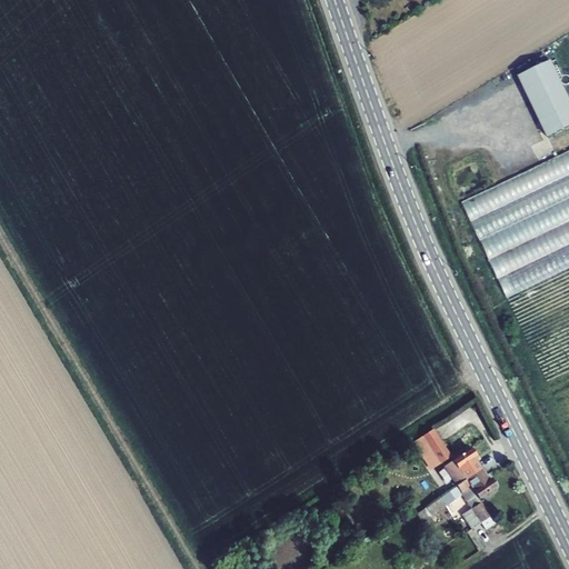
[(549,139),(568,129),(568,97),(552,62),(520,78),(549,139)]
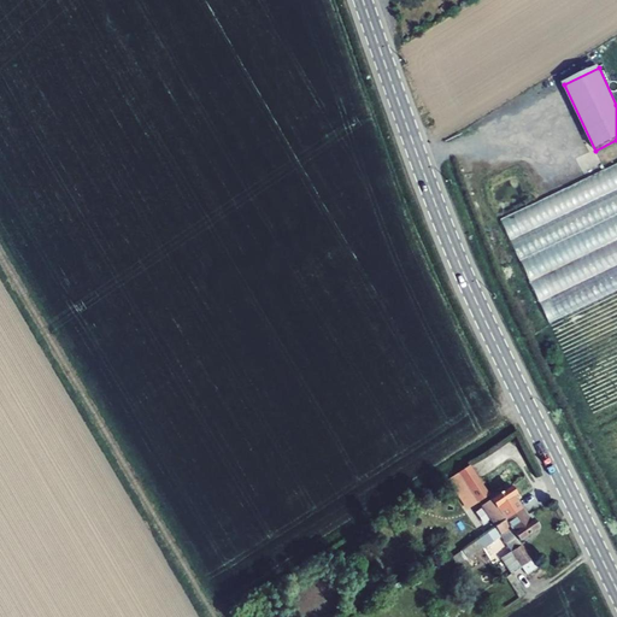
[(616,292),(616,166),(501,221),(550,324),(616,292)]
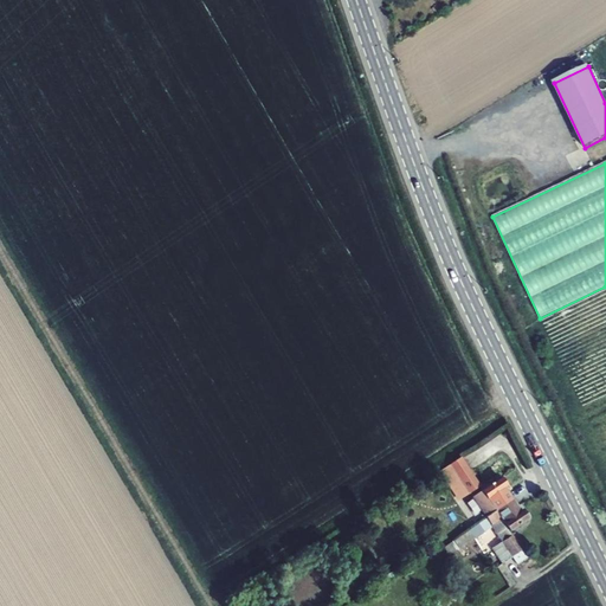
[(440,471),(450,487),(459,501),(481,487),(461,458),(446,468),(440,471)]
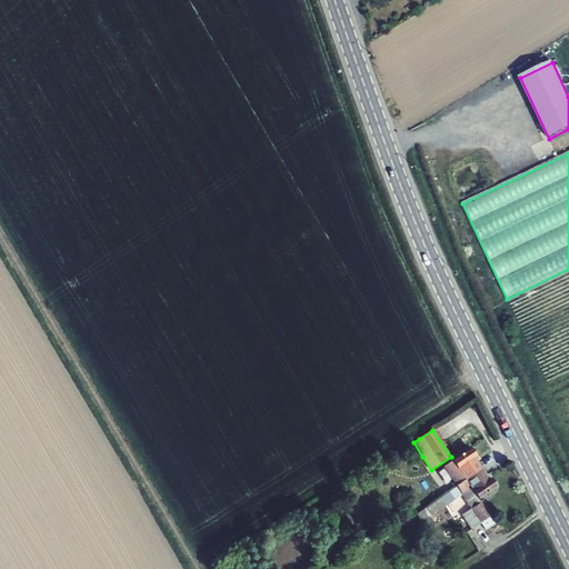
[(476,458),(470,449),(452,460),(443,467),(452,479),(457,487),(481,469),(475,459),(476,458)]
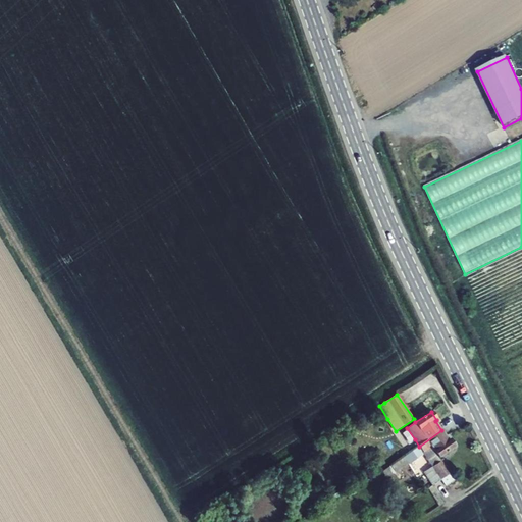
[(449,440),(441,430),(419,447),(420,448),(382,472),(386,478),(408,463),(409,464),(424,454),(432,467),(424,473),(432,486),(441,480),(451,474),(439,458),(456,448),(450,439),(449,440)]
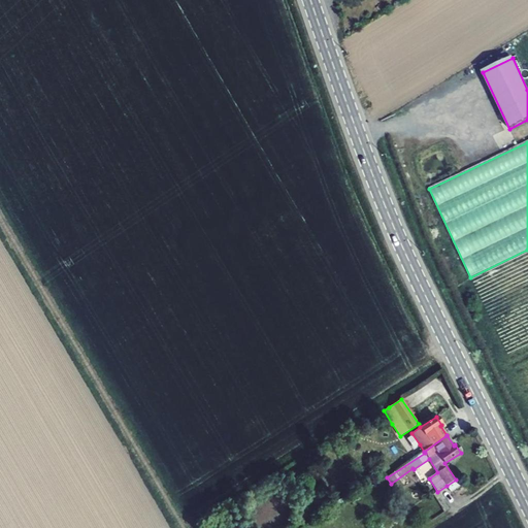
[(460,486),(456,480),(447,486),(450,491),(460,486)]
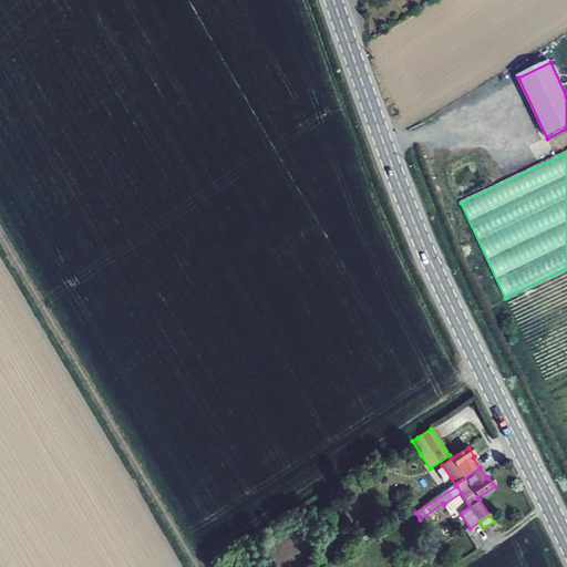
All buildings are outlined.
